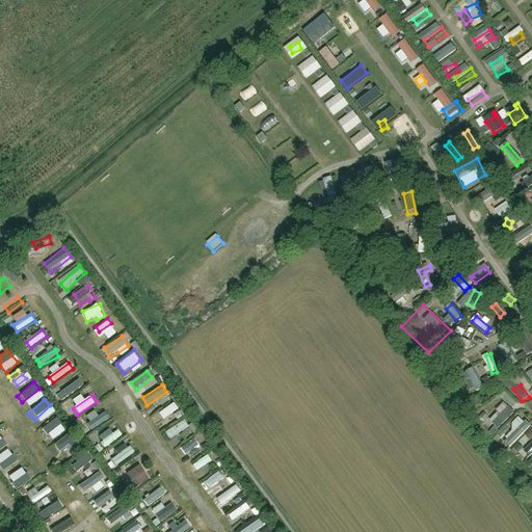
[(165,420),(180,411),(175,402),(160,410),(165,420)]
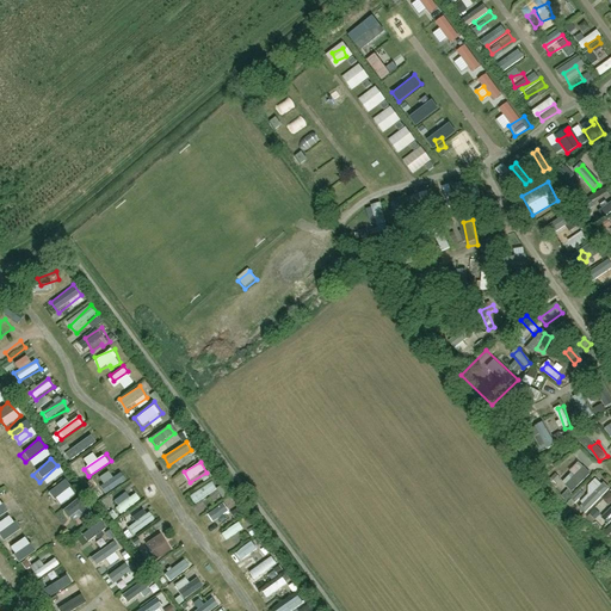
[(574,491),(592,473),(585,466),(567,483),(574,491)]
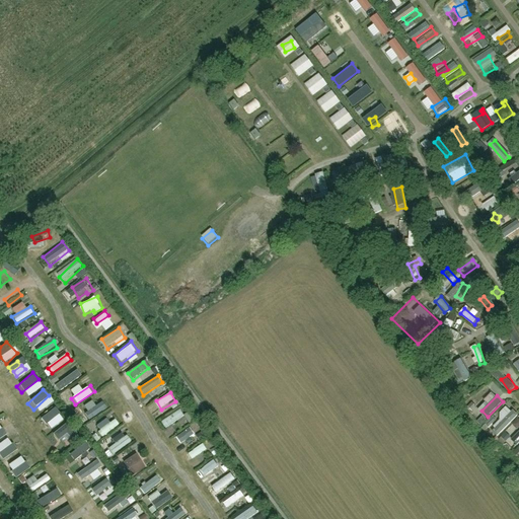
[(45,427),(61,414),(56,408),(40,421),(45,427)]
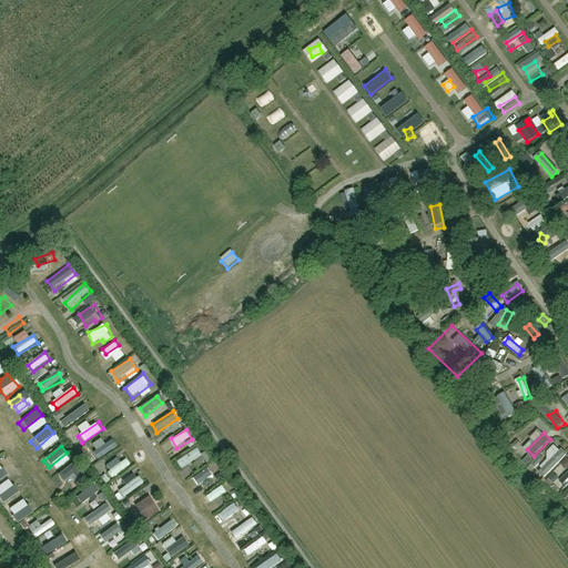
[(183,468),(204,457),(200,448),(179,460),(183,468)]
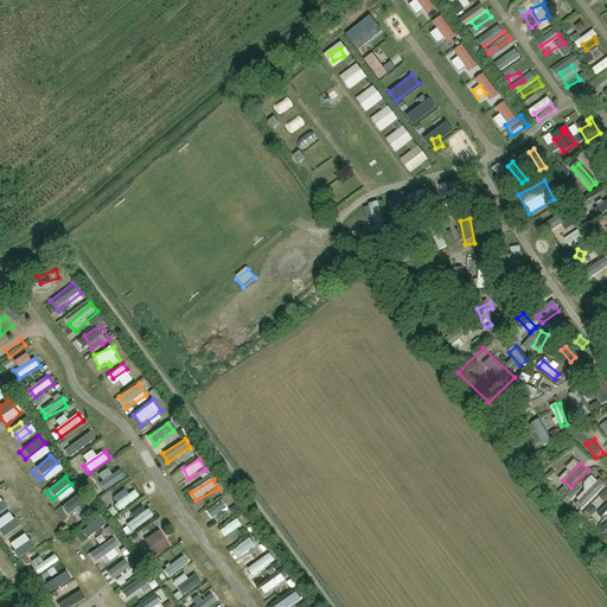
[(599,479),(577,505),(585,511),(606,485),(599,479)]
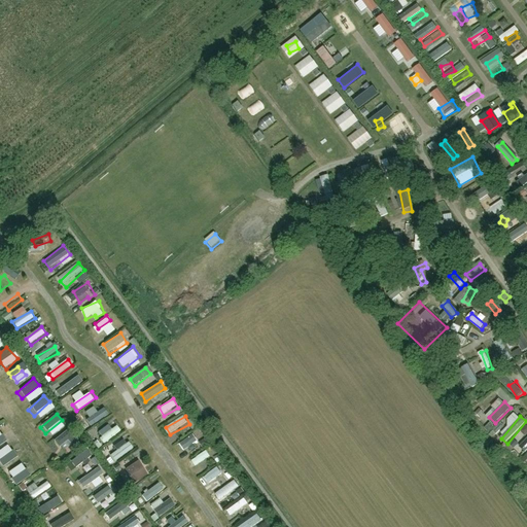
[(198,420),(189,424),(194,430),(201,426),(198,420)]
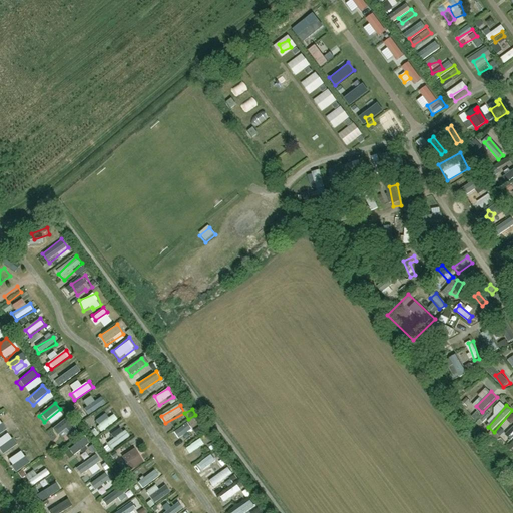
[(76,430),(67,419),(52,431),(57,437),(66,431),(69,436),(76,430)]
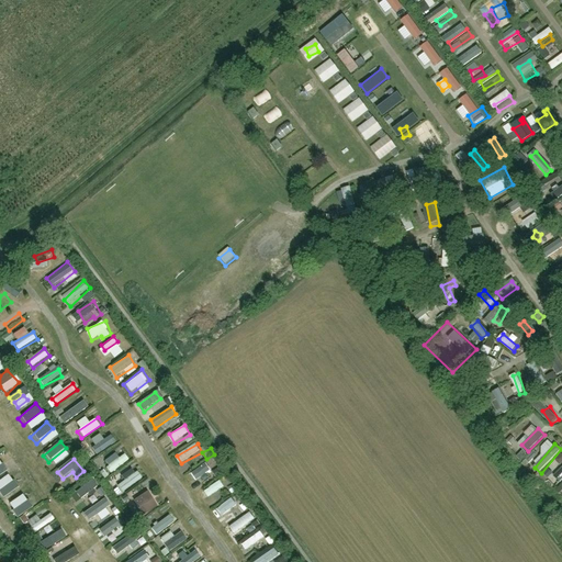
[(193,471),(200,479),(214,465),(209,459),(193,471)]
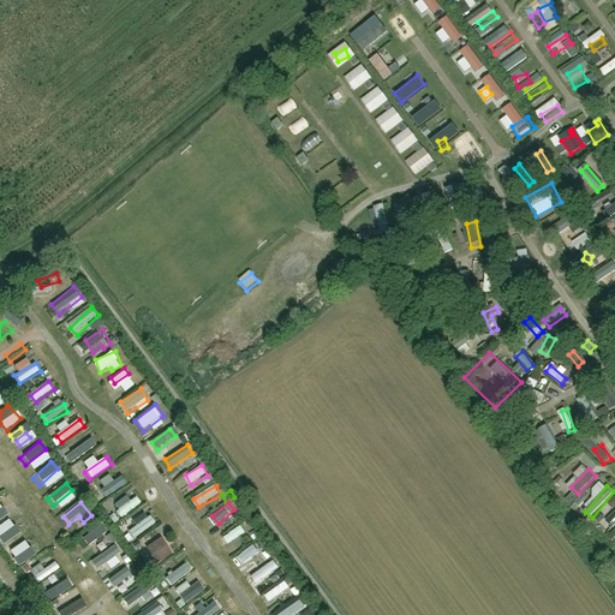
[(10,505),(0,511),(0,523),(16,513),(10,505)]
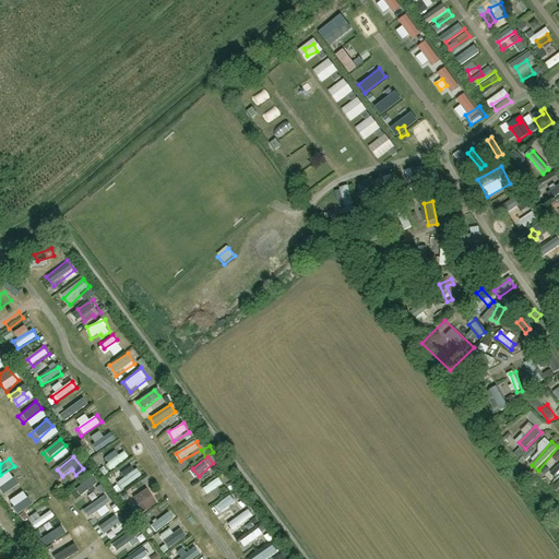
[(96,468),(104,465),(100,459),(94,461),(96,468)]
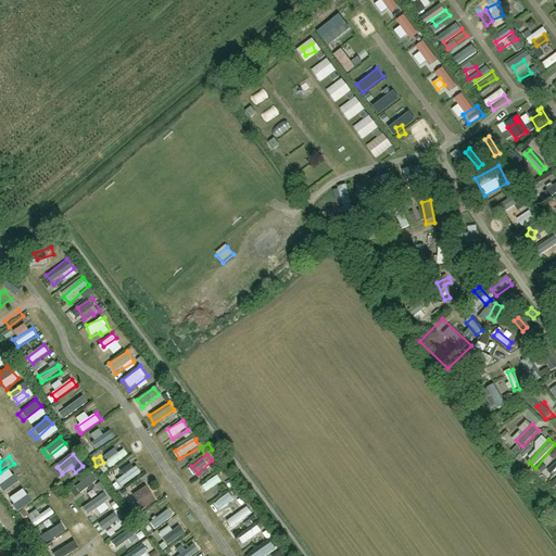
[(119,488),(141,471),(135,464),(114,479),(119,488)]
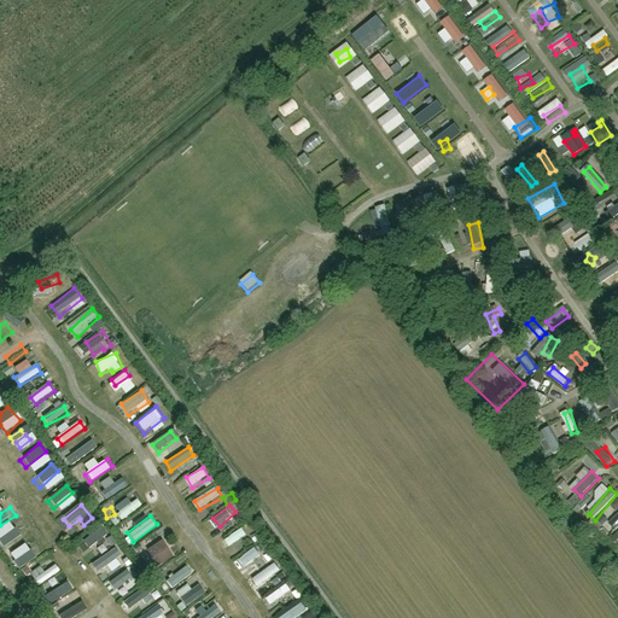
[(0,538),(5,547),(29,536),(24,526),(0,538)]
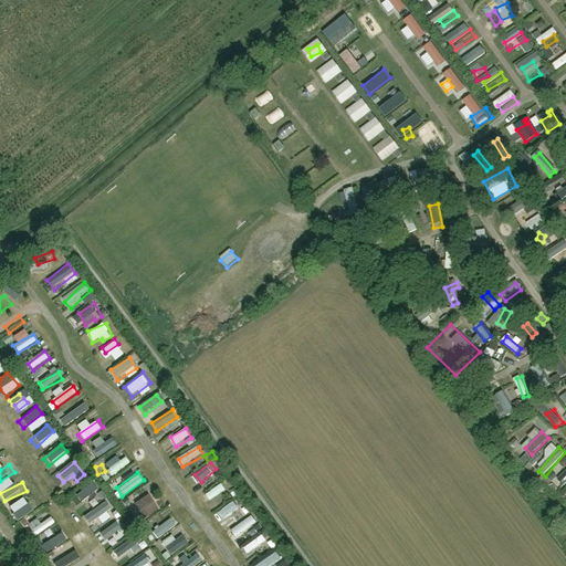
[(79,505),(98,491),(92,482),(72,498),(79,505)]
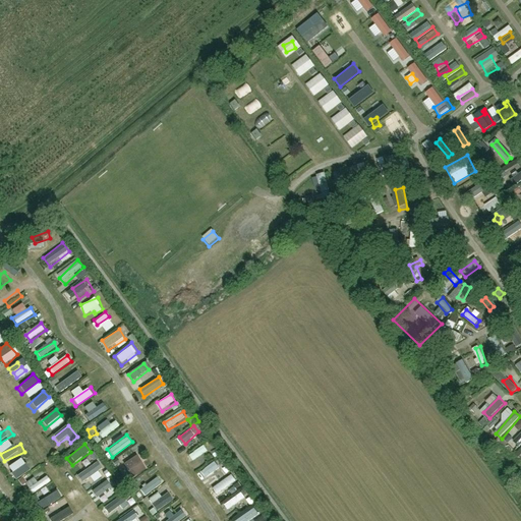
[(205,445),(189,455),(194,462),(210,452),(205,445)]
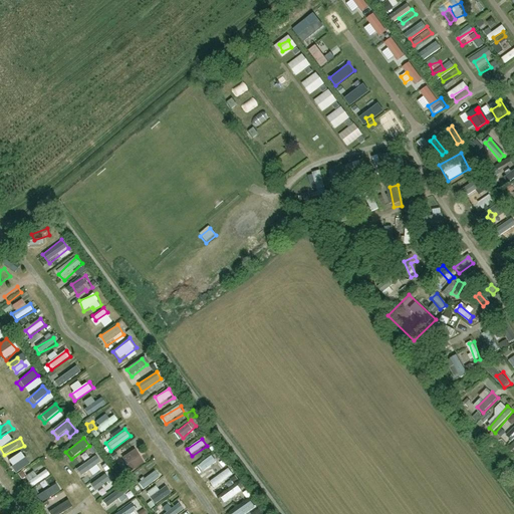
[(126,466),(139,454),(133,447),(119,459),(126,466)]
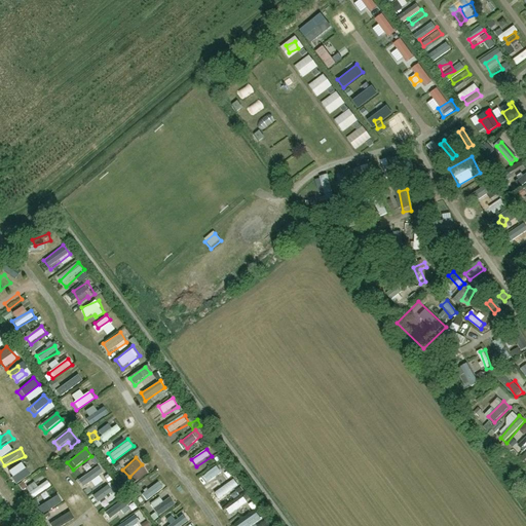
[(22,470),(21,467),(13,472),(21,483),(37,473),(32,464),(22,470)]
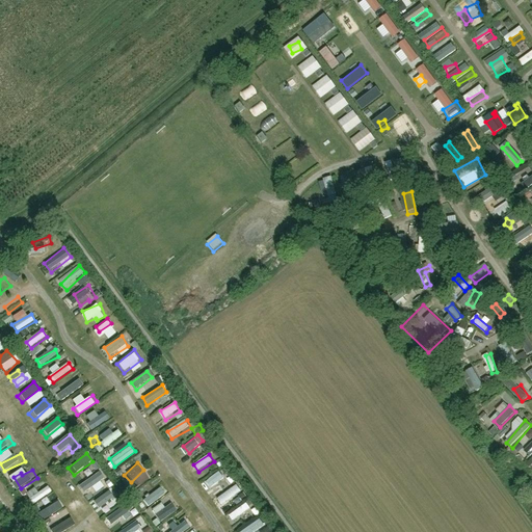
[(209,488),(227,478),(221,471),(205,480),(209,488)]
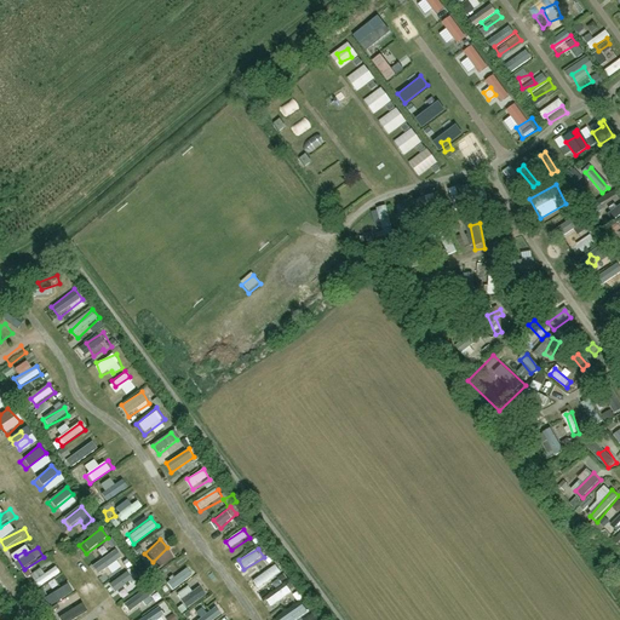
[(128,568),(115,551),(98,563),(104,572),(114,563),(122,574),(128,568)]
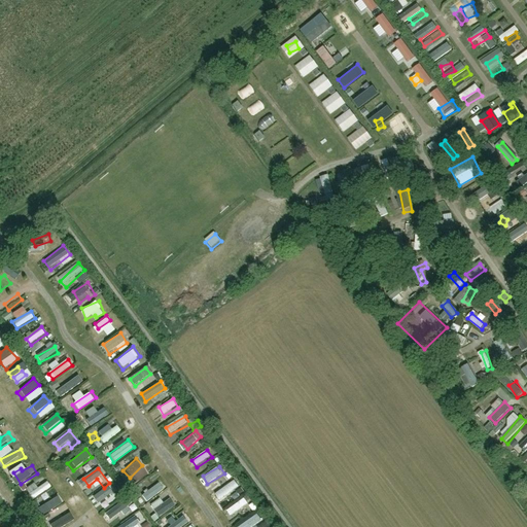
[(215,493),(221,501),(241,487),(235,479),(215,493)]
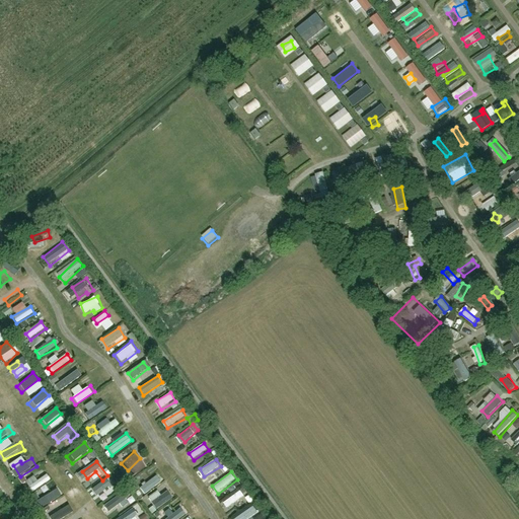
[(158,475),(140,486),(144,493),(162,484),(158,475)]
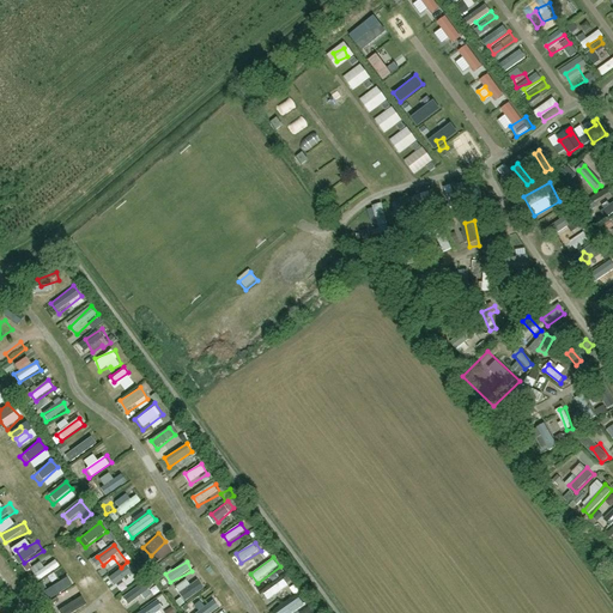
[(269,600),(289,584),(283,576),(263,592),(269,600)]
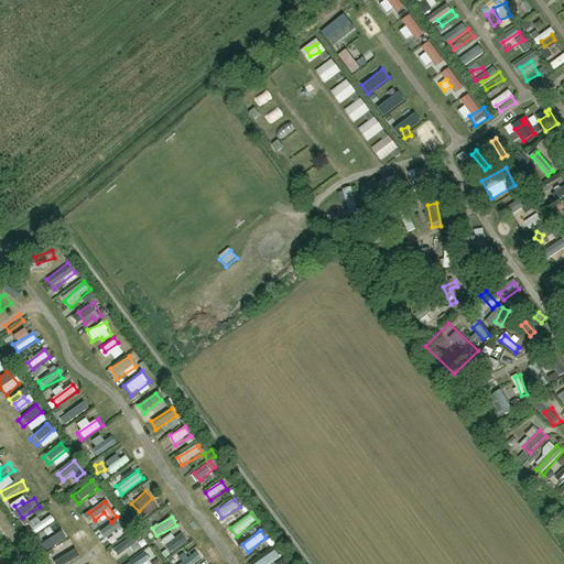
[(130,544),(132,548),(142,542),(137,533),(115,549),(117,552),(130,544)]
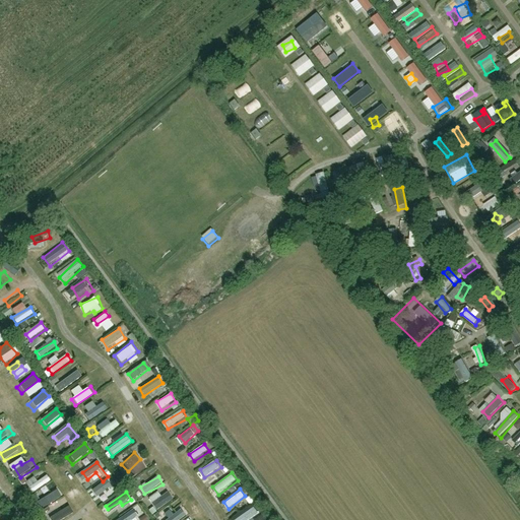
[(161,508),(174,500),(169,492),(156,501),(161,508)]
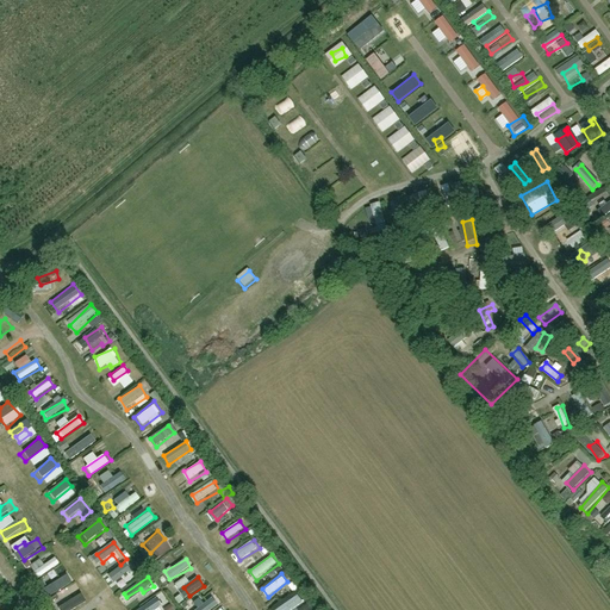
[(131,603),(143,593),(139,589),(128,598),(131,603)]
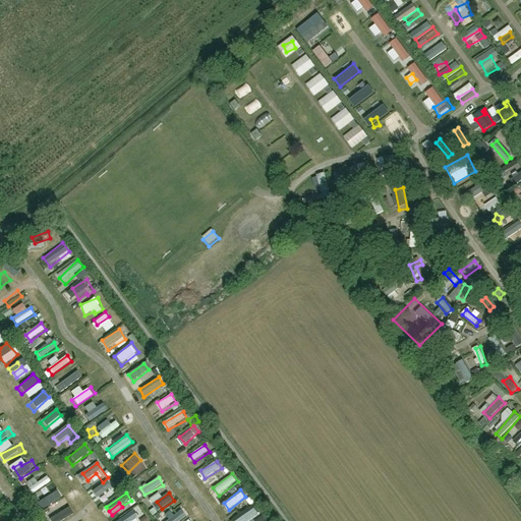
[(237,520),(251,520),(261,515),(253,505),(236,519),(237,520)]
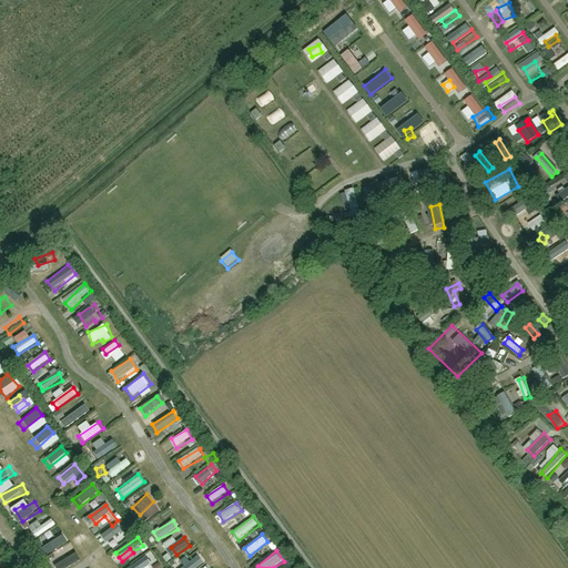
[(60,557),(58,553),(51,556),(57,565),(52,567),(68,567),(78,563),(74,555),(69,559),(64,554),(60,557)]
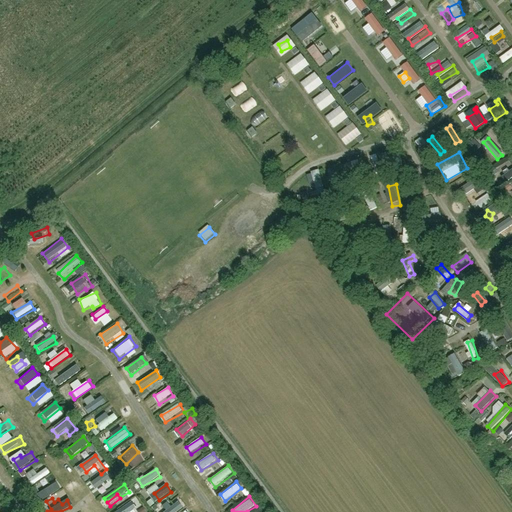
[(131,501),(116,511),(129,511),(135,508),(131,501)]
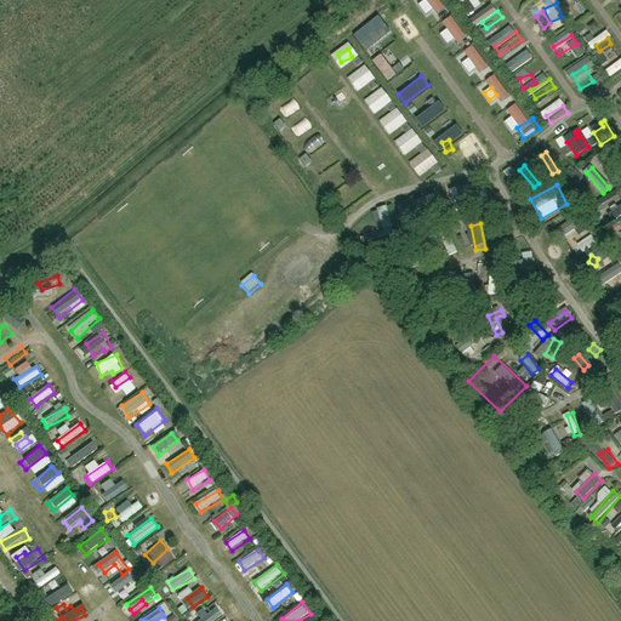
[(206,614),(204,609),(194,613),(197,620),(212,620),(223,616),(220,608),(206,614)]
